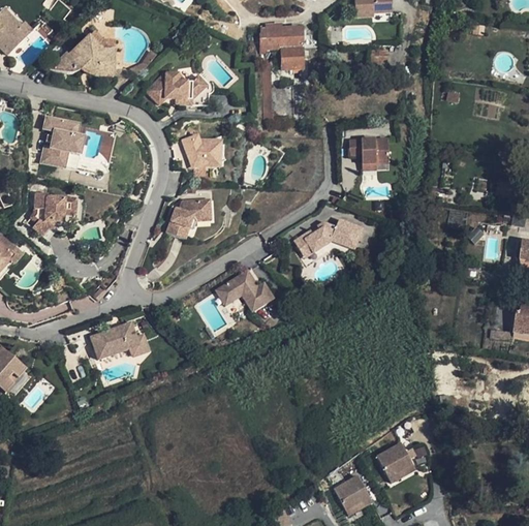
[(353,0),(354,16),(373,16),(373,11),(392,11),(391,0),(353,0)]
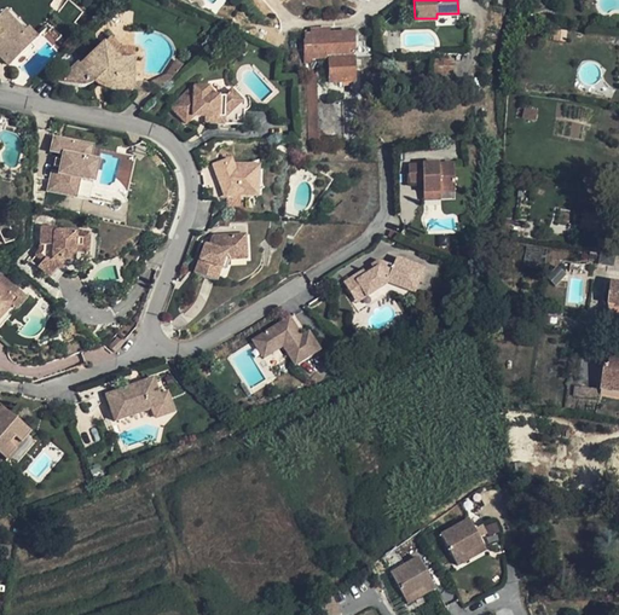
[(10,6),(5,10),(23,28),(28,24),(10,6)]
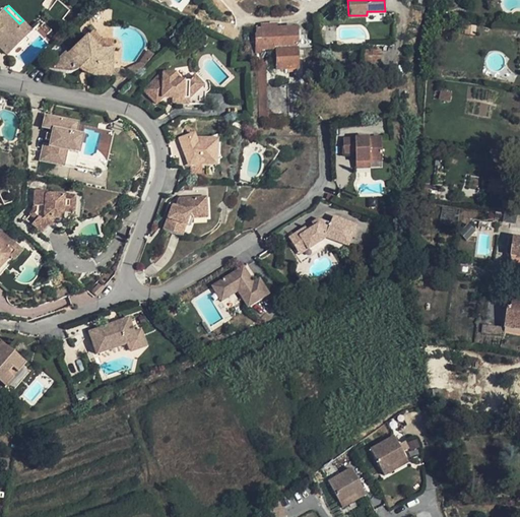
[(0,45),(7,53),(27,33),(3,7),(0,9),(0,45)]
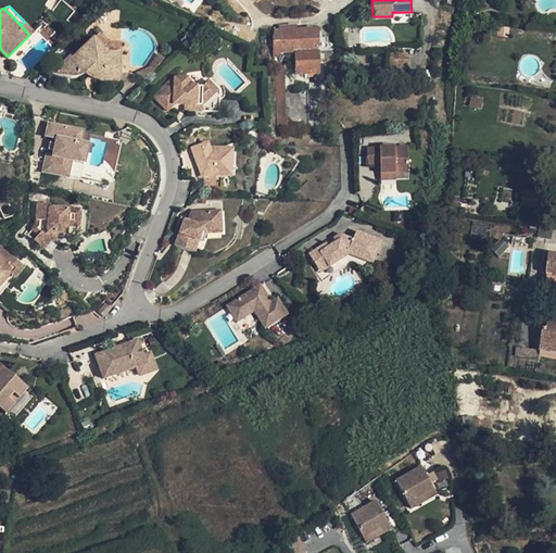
[(21,25),(29,35),(34,30),(25,22),(21,25)]
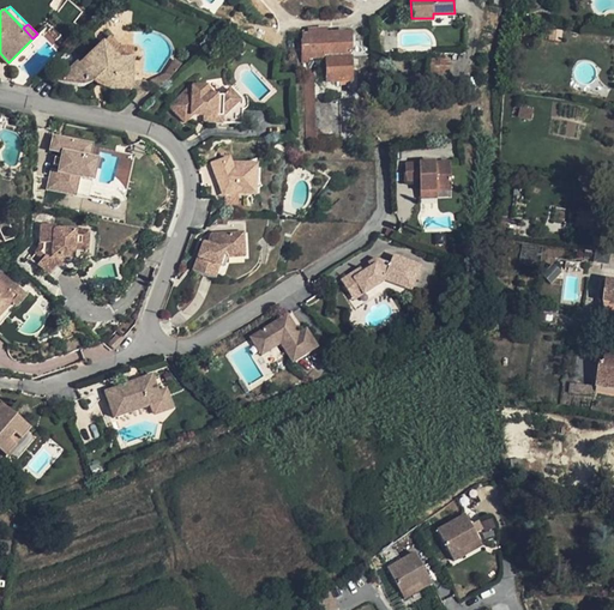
[(306,54),(325,54),(350,53),(349,30),(325,31),(325,26),(308,26),(308,31),(302,31),(302,38),(301,38),(302,59),(306,59),(306,54)]
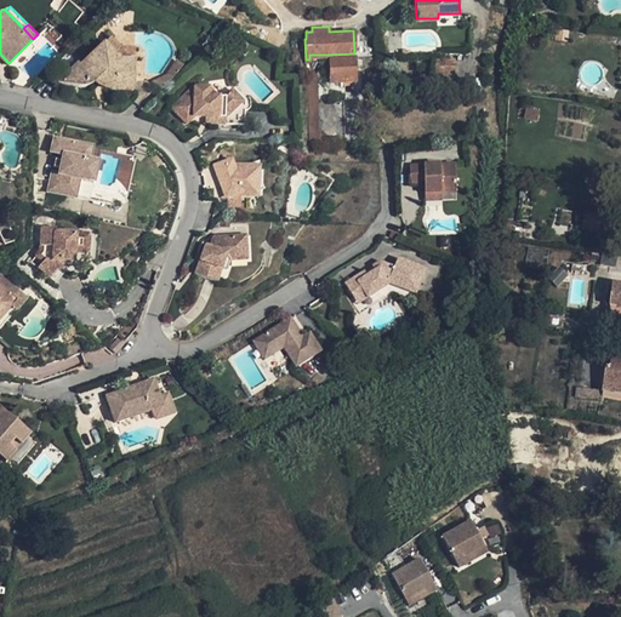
[(109,36),(103,41),(119,58),(120,46),(109,36)]
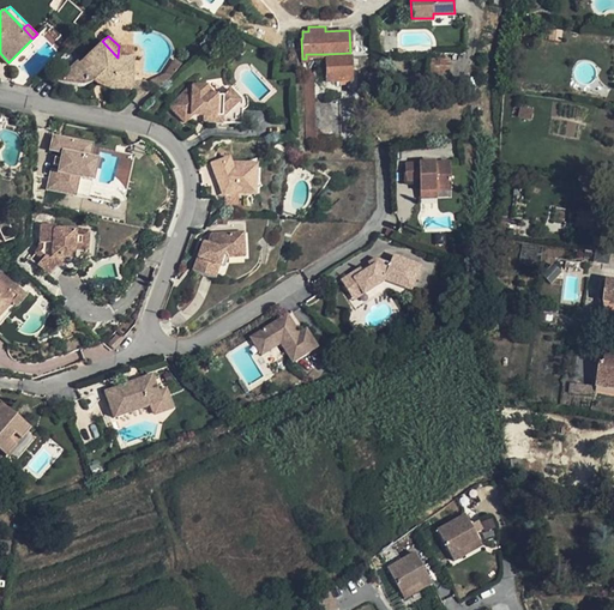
[(77,60),(56,79),(82,83),(85,83),(89,82),(92,79),(101,84),(109,86),(131,88),(132,58),(118,58),(102,41),(79,62),(77,60)]
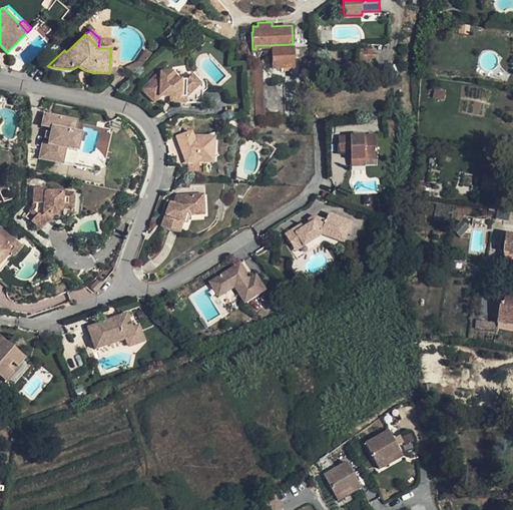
[(98,48),(110,48),(110,39),(99,38),(98,48)]
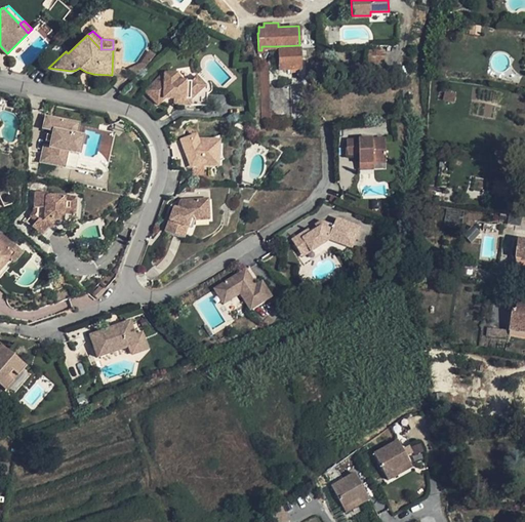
[(299,45),(278,46),(279,68),(299,67),(299,45)]
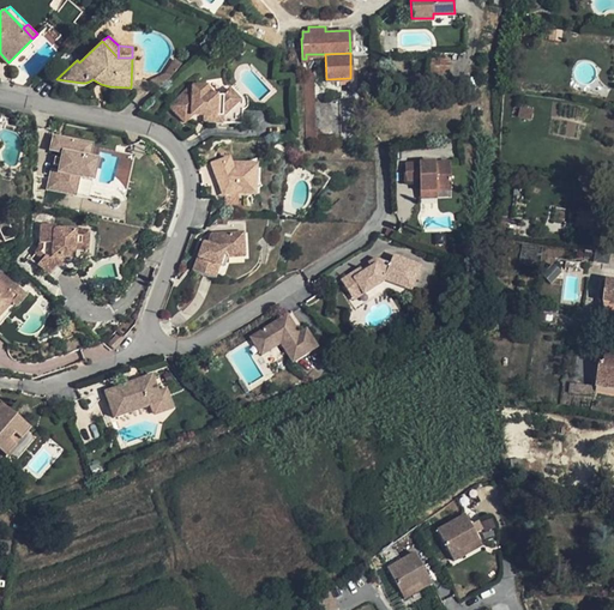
[(431,55),(429,74),(447,74),(449,55),(431,55)]
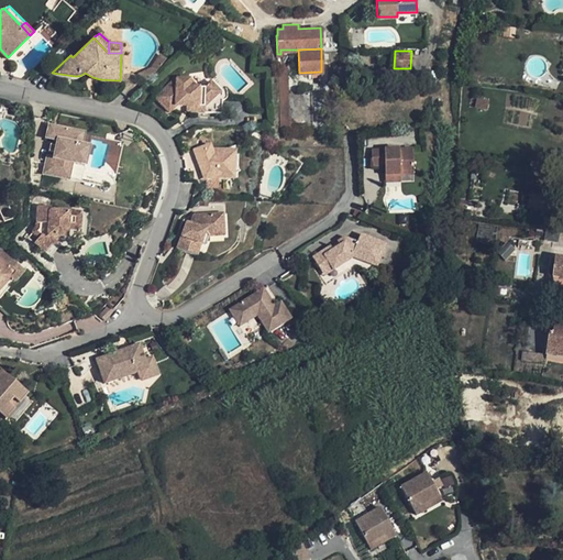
[(150,66),(156,69),(165,57),(158,52),(150,66)]
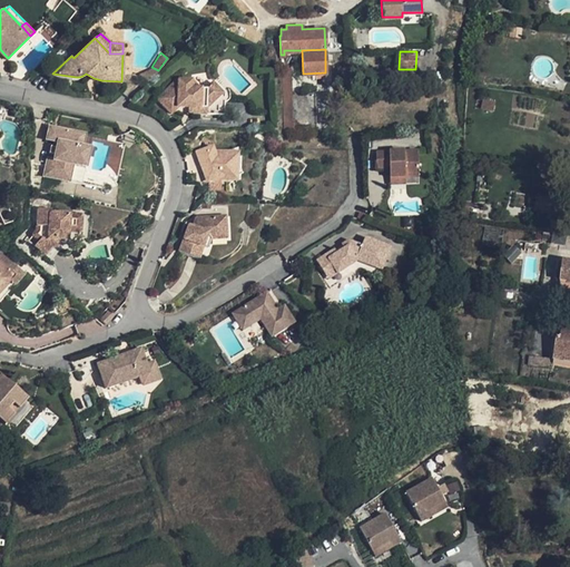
[(139,72),(147,80),(158,70),(151,67),(139,72)]
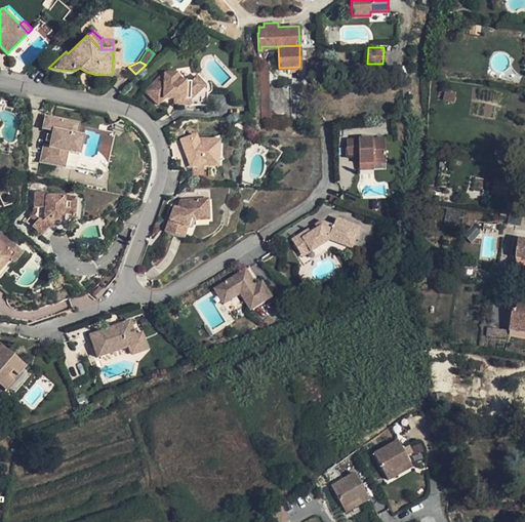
[(176,71),(163,71),(145,88),(158,102),(163,96),(163,95),(174,96),(190,96),(190,103),(207,104),(207,87),(196,74),(191,79),(176,79),(176,71)]
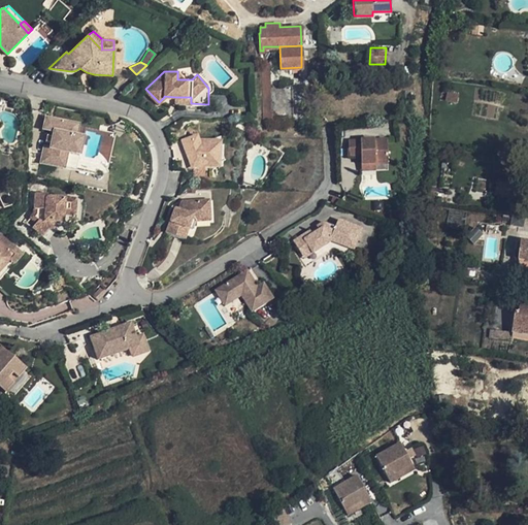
[(272,120),(293,119),(292,83),(270,84),(272,120)]
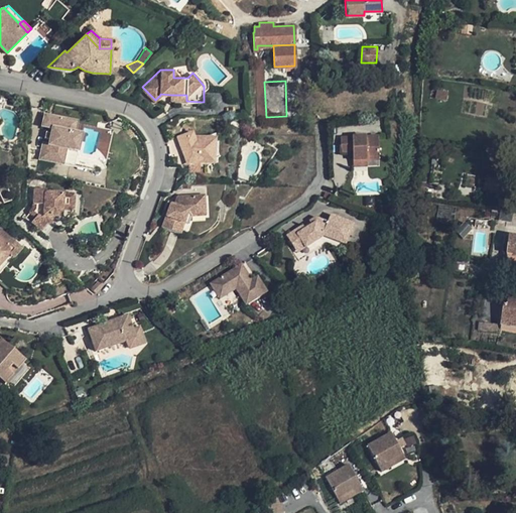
[(447,91),(437,88),(435,96),(446,99),(447,91)]
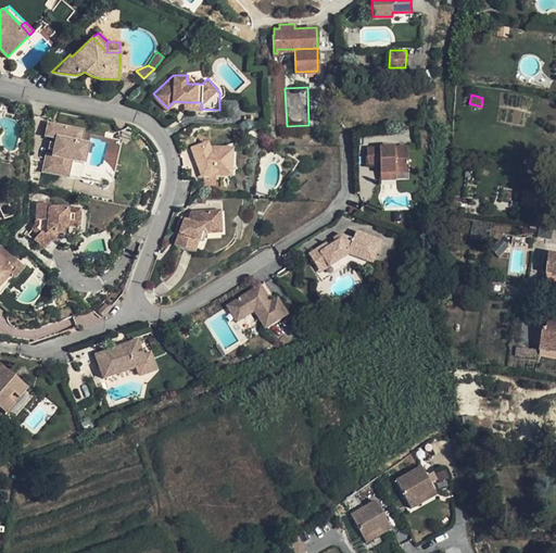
[(80,140),(83,129),(48,122),(46,134),(57,136),(55,141),(54,148),(52,153),(47,152),(43,168),(67,174),(71,158),(76,159),(80,140)]
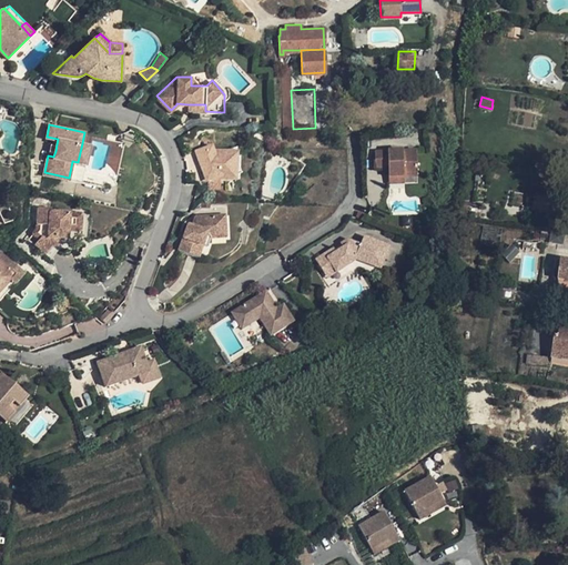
[(82,143),(78,162),(85,164),(90,145),(82,143)]
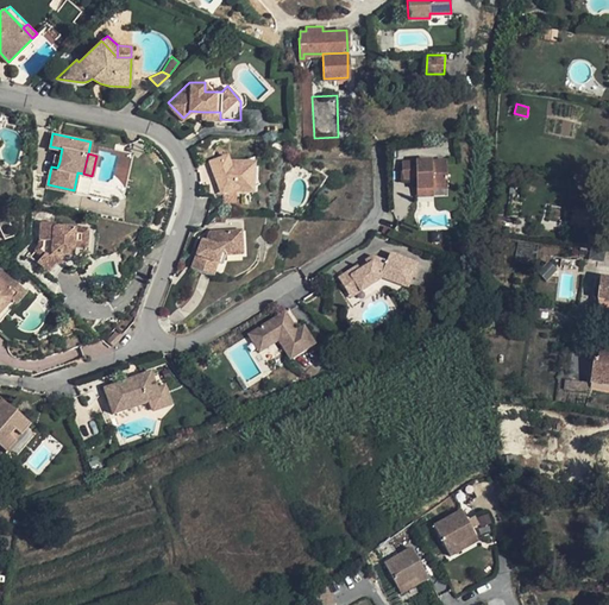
[(227,153),(208,159),(220,193),(230,189),(252,191),(255,161),(228,159),(227,153)]
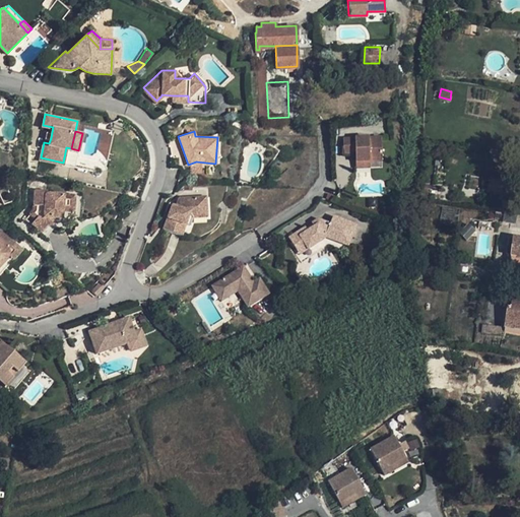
[(382,155),(382,136),(343,137),(344,151),(355,151),(356,159),(370,159),(370,155),(382,155)]
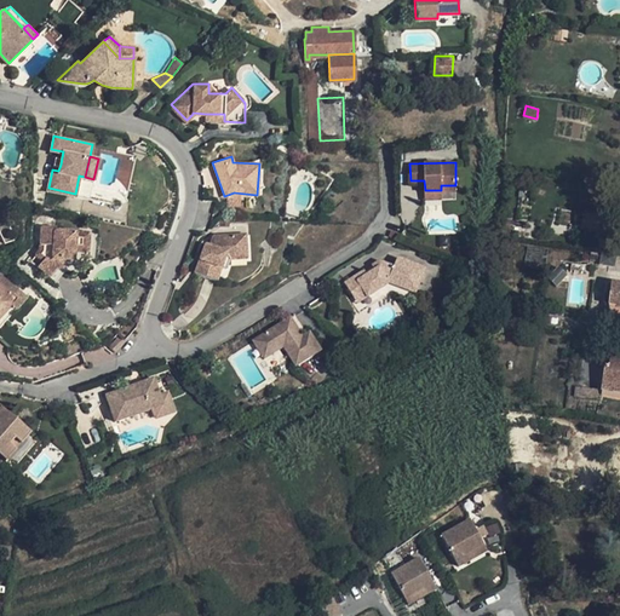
[(598,229),(601,212),(587,211),(585,226),(598,229)]
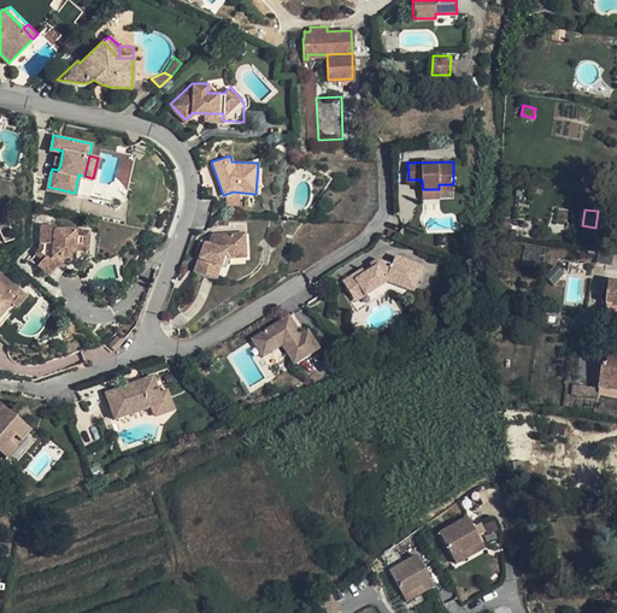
[(39,265),(48,273),(58,263),(60,263),(63,263),(64,261),(64,255),(72,257),(74,247),(87,248),(88,229),(56,227),(56,223),(41,222),(40,246),(37,248),(46,255),(39,265)]
